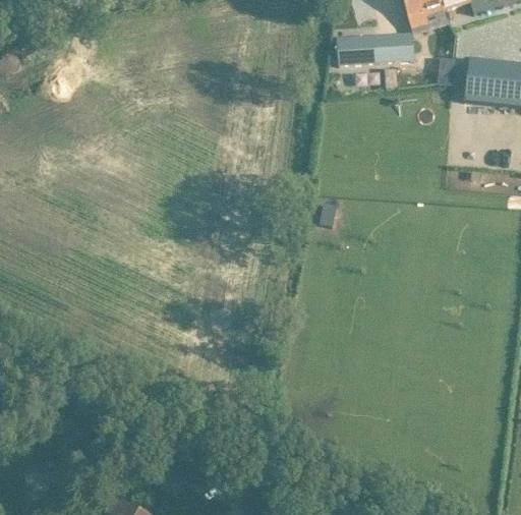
[(443,8),(440,0),(402,0),(411,27),(426,22),(424,13),(443,8)]
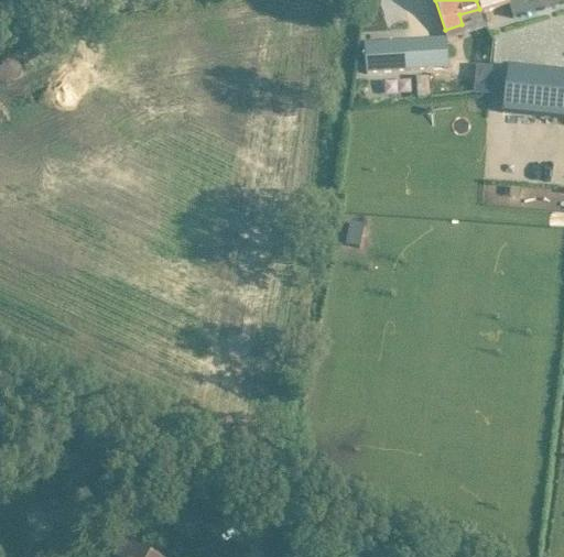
[(476,0),(479,9),(508,0),(476,0)]
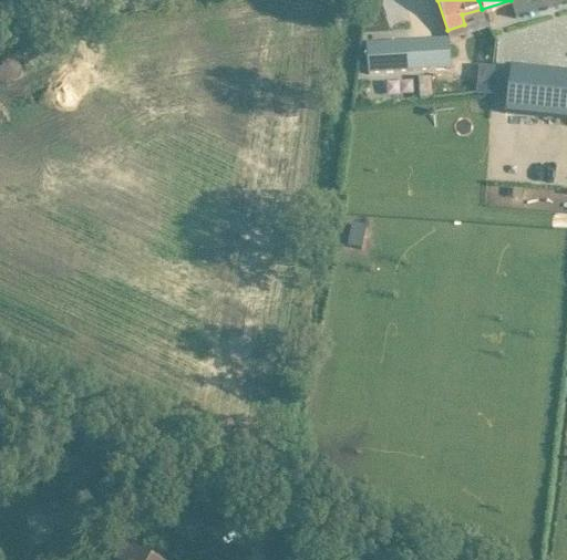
[(449,34),(367,39),(368,69),(451,64),(449,34)]
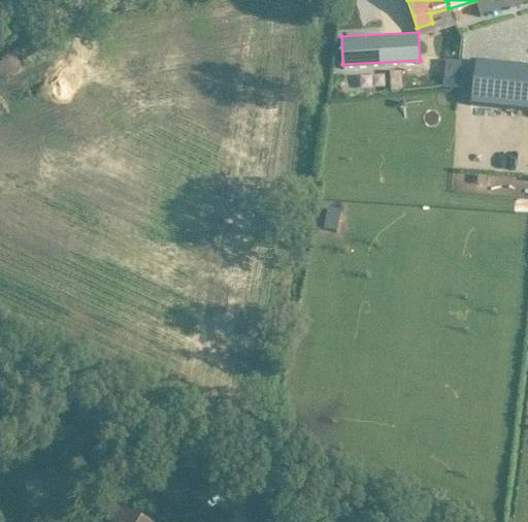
[(442,75),(460,77),(464,35),(448,33),(442,75)]
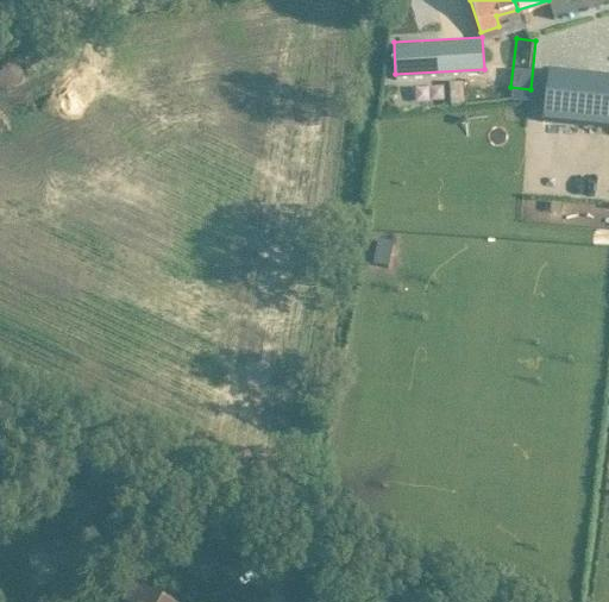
[(608,73),(547,67),(542,115),(608,123),(608,73)]
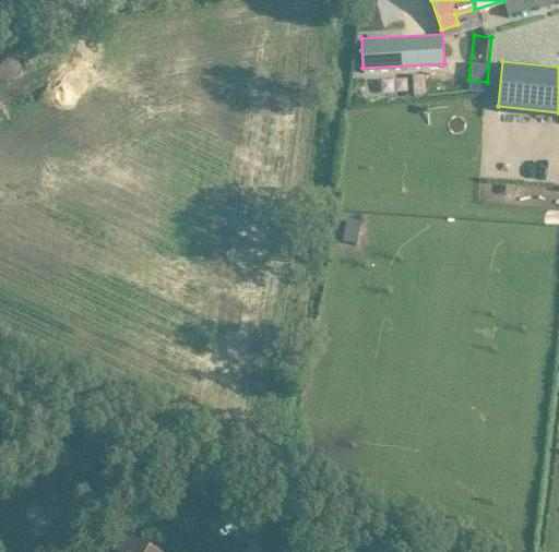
[(27,498),(31,519),(66,514),(62,492),(27,498)]
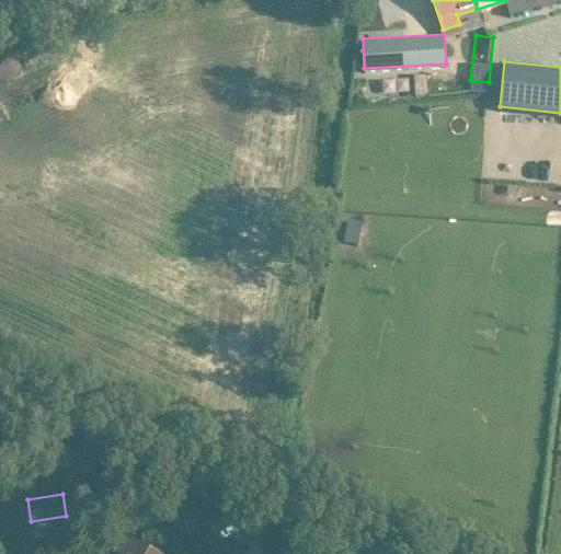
[(118,547),(127,553),(126,553),(157,553),(125,535),(118,547)]
